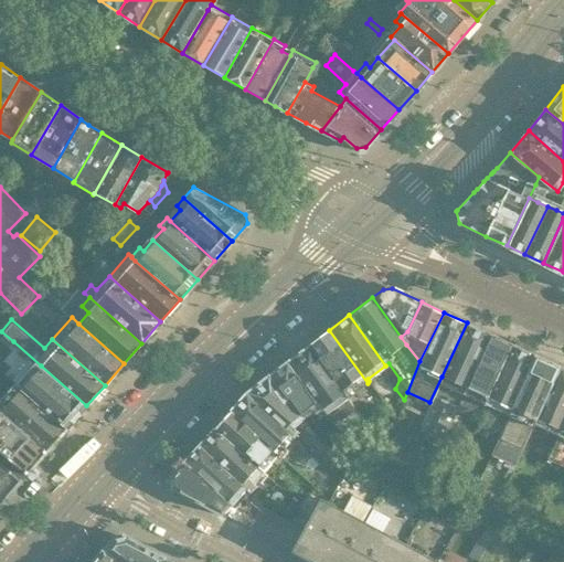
[(439,442),(465,386),(490,333),(467,322),(442,377),(429,402),(417,430),(439,442)]
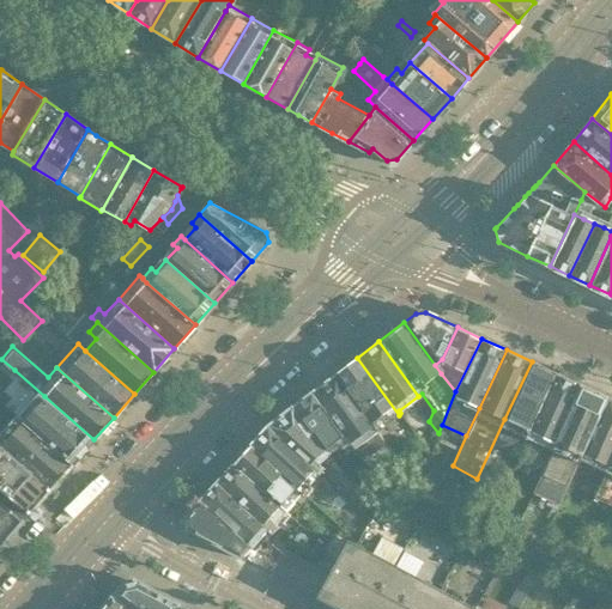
[(399,415),(357,358),(334,375),(375,432),(399,415)]
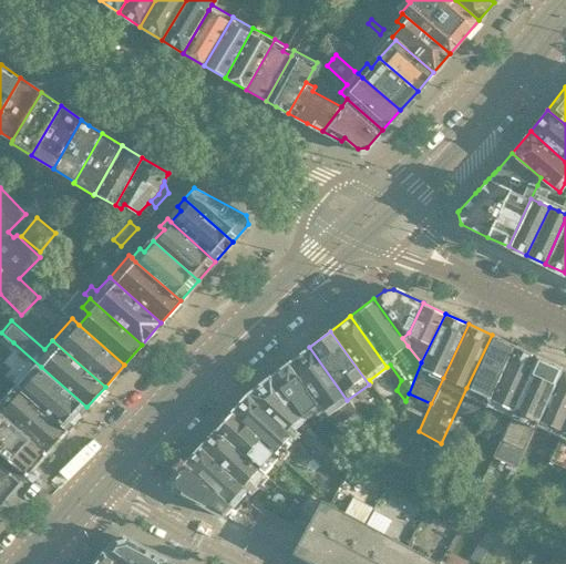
[(514,345),(492,335),(466,388),(490,399),(514,345)]
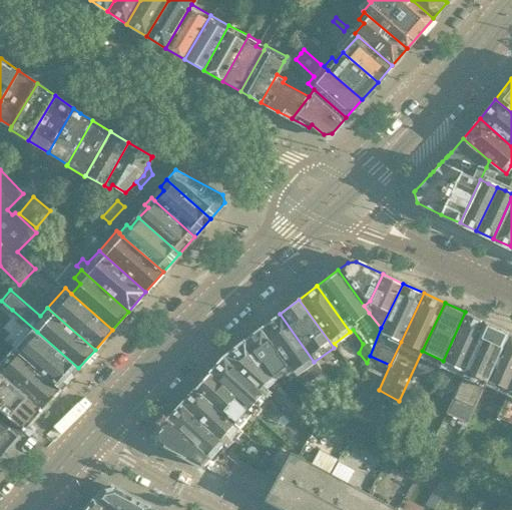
[(78,368),(37,332),(12,310),(0,324),(7,330),(1,336),(17,352),(18,352),(60,389),(78,368)]
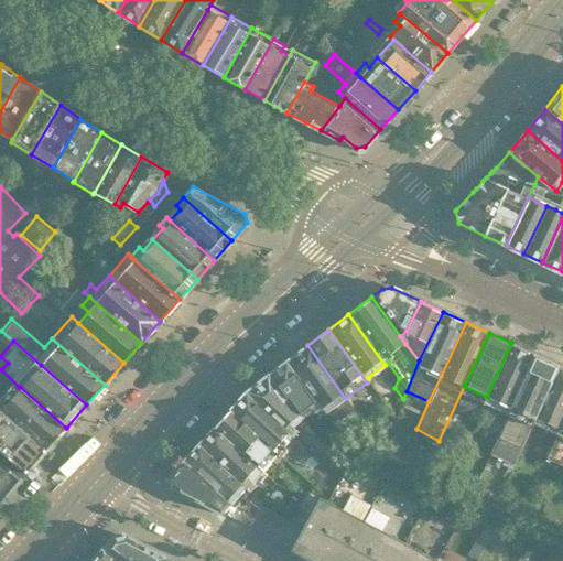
[(534,354),(511,343),(487,397),(509,408),(534,354)]
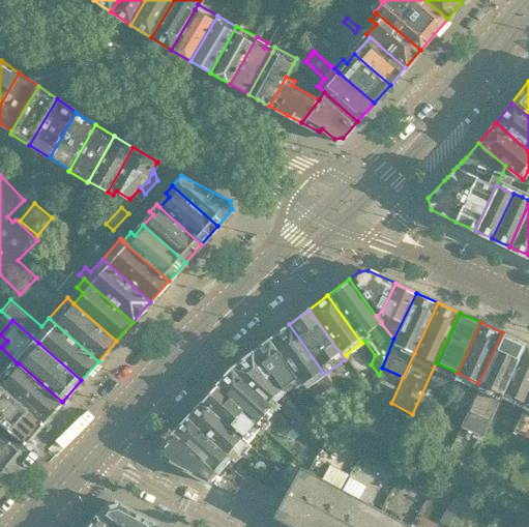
[(324,374),(289,324),(269,339),(301,383),(305,388),(324,374)]
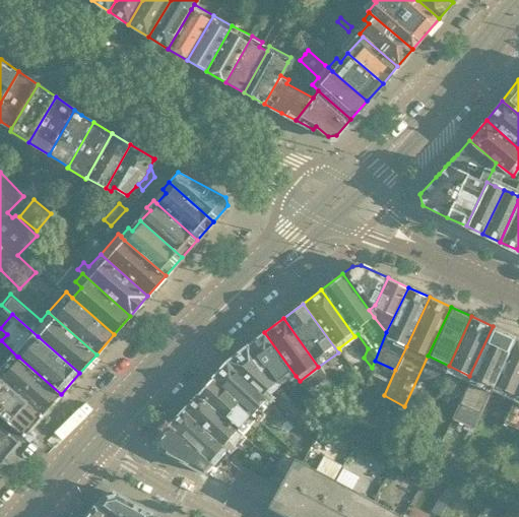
[(489,392),(493,384),(515,336),(493,326),(469,376),(451,416),(473,427),(489,392)]
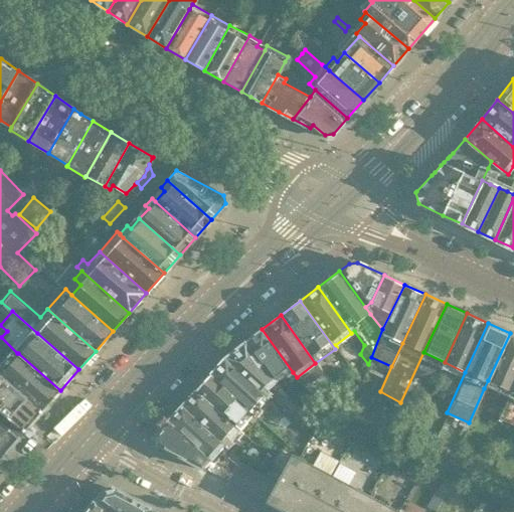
[(293,372),(262,329),(244,341),(274,382),(276,380),(285,373),(287,376),(293,372)]
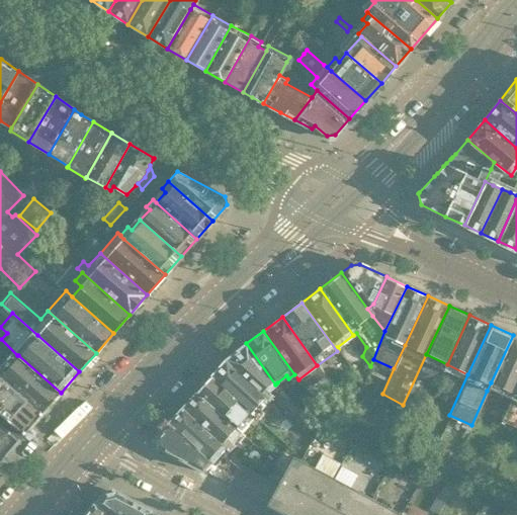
[(516,382),(516,337),(513,335),(491,382),(513,393),(516,382)]
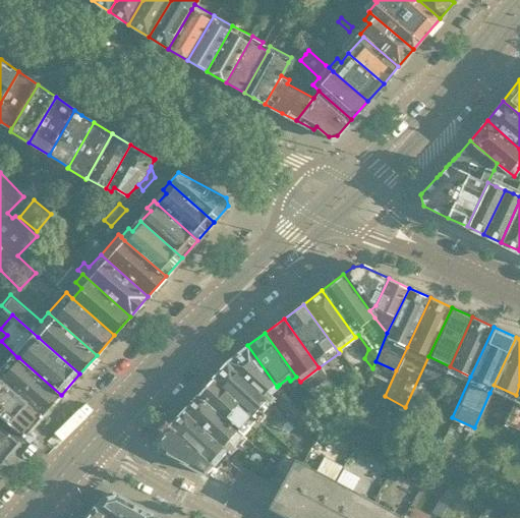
[(277,387),(247,345),(227,361),(268,400),(272,395),(273,394),(271,392),(277,387)]
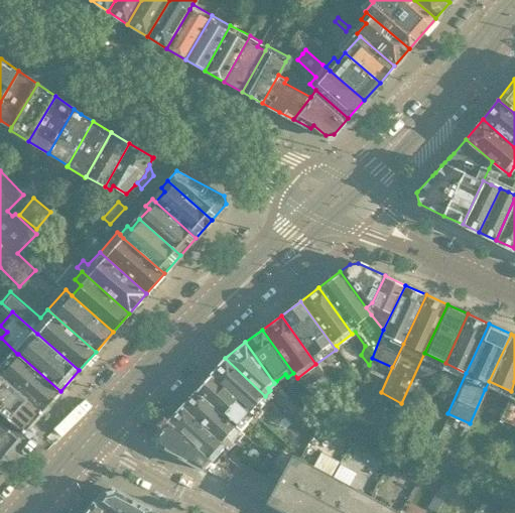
[(60,391),(18,354),(17,354),(6,366),(0,360),(0,373),(42,411),(60,391)]
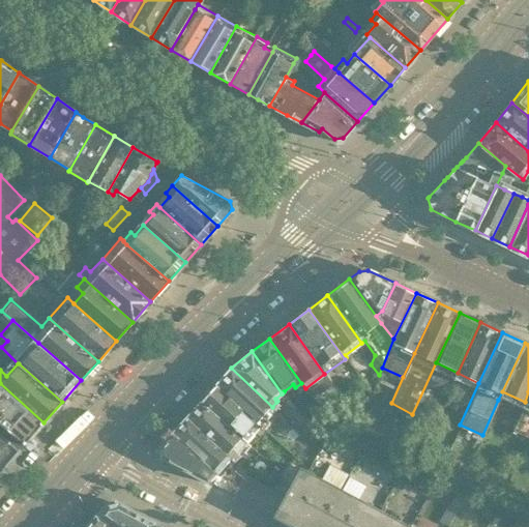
[(272,407),(231,368),(216,384),(261,426),(280,405),(276,402),(272,407)]
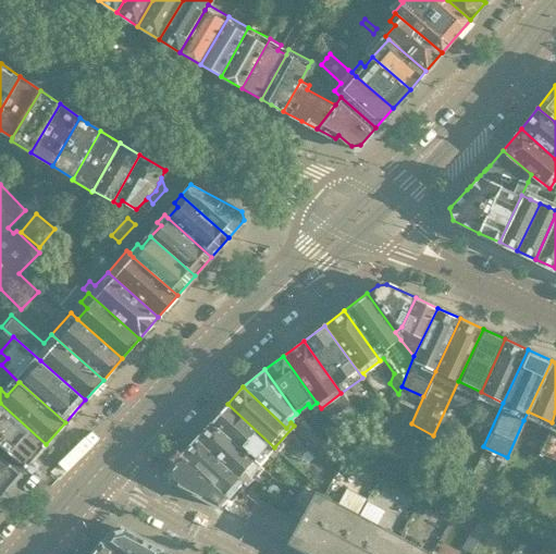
[(46,444),(0,403),(0,444),(26,467),(46,444)]
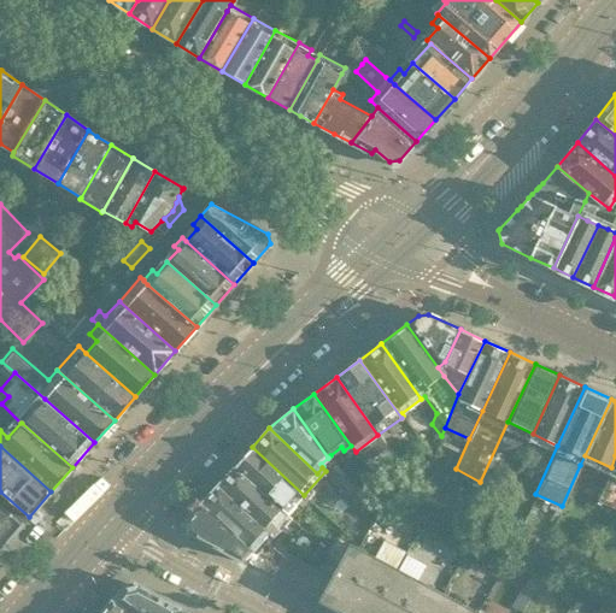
[(304,495),(252,447),(235,466),(287,513),(304,495)]
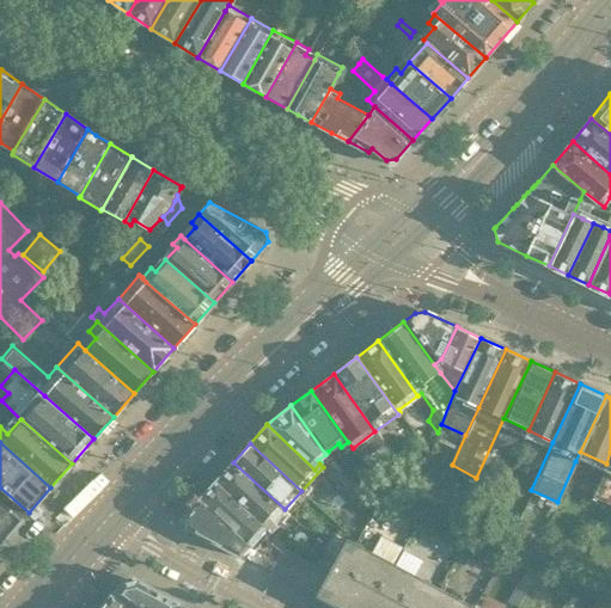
[(610,503),(610,452),(606,464),(592,495),(610,503)]
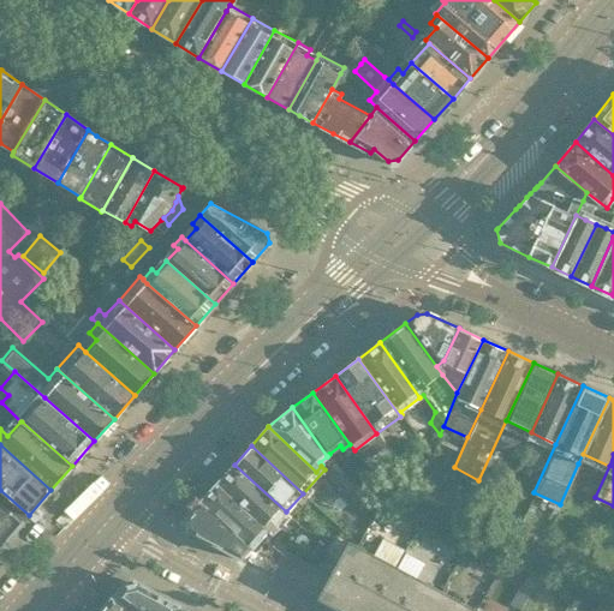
[(286,511),(234,465),(216,484),(267,529),(272,534),(279,527),(275,523),(286,511)]
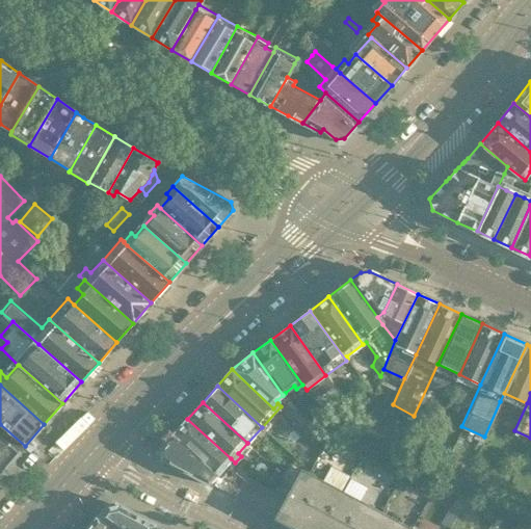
[(231,458),(187,419),(161,448),(162,458),(209,483),(231,458)]
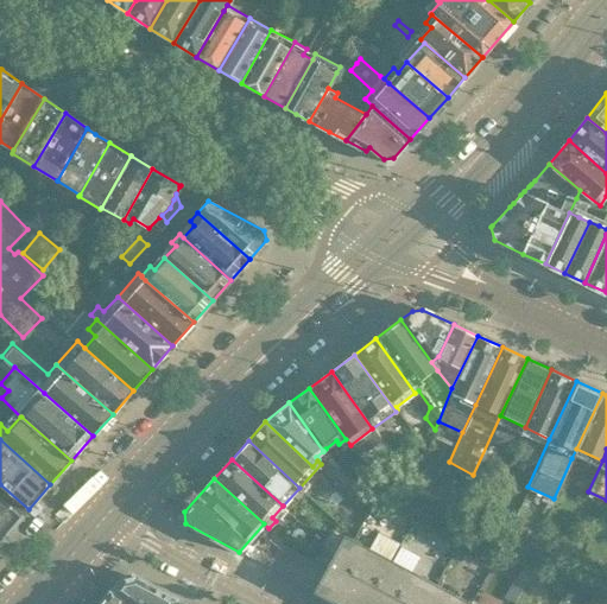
[(0,540),(29,509),(0,484),(0,540)]
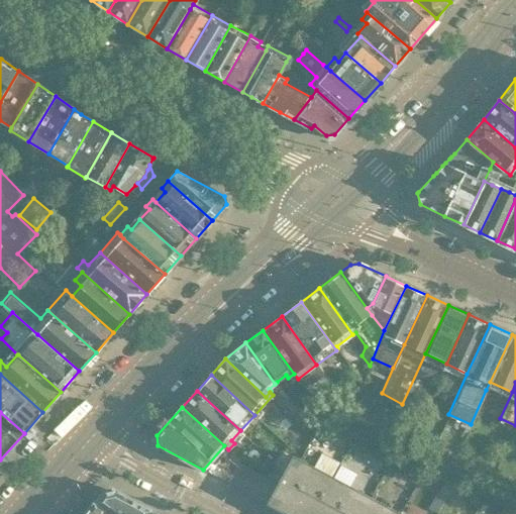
[(401,456),(386,448),(379,461),(394,470),(401,456)]
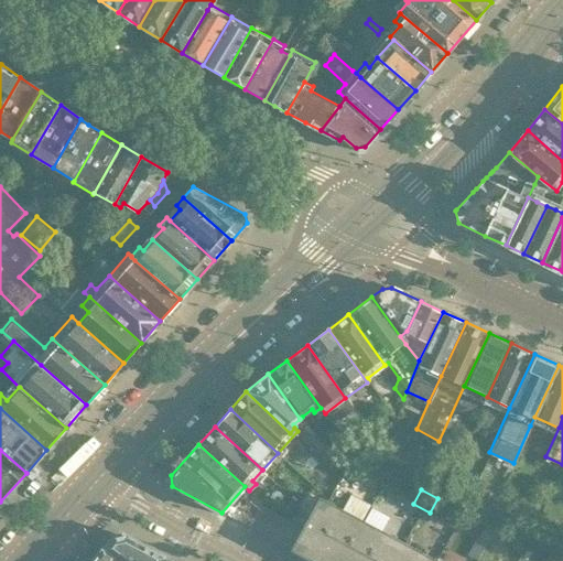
[(320,496),(303,527),(291,550),(312,560),(313,560),(317,553),(329,560),(352,560),(371,526),(370,525),(367,532),(359,528),(364,519),(339,507),(335,515),(317,505),(322,497),(320,496)]
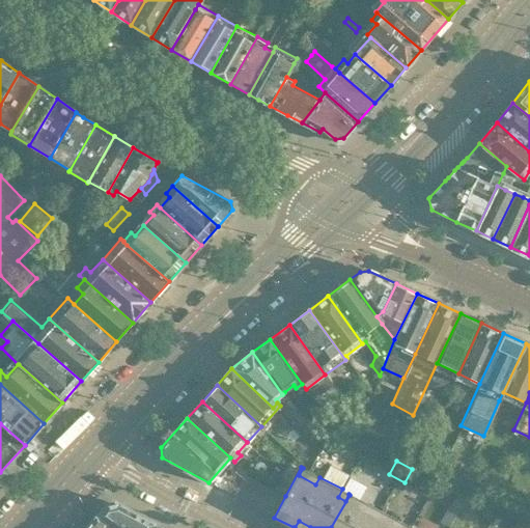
[(234,496),(274,518),(285,496),(246,474),(234,496)]
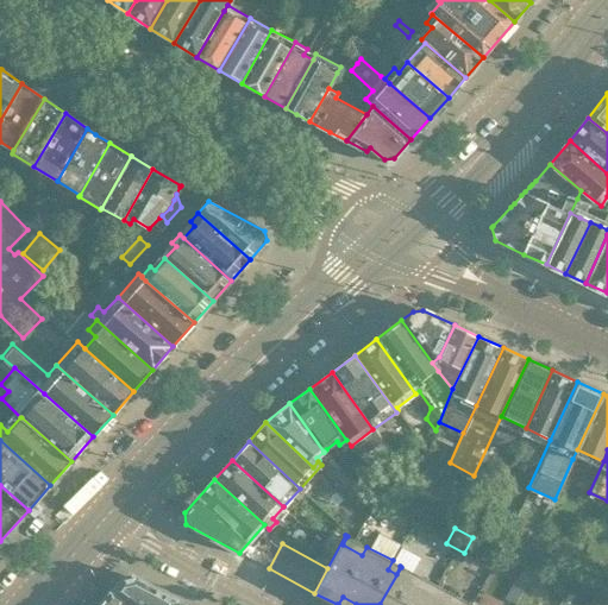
[(543,573),(525,563),(515,579),(533,588),(543,573)]
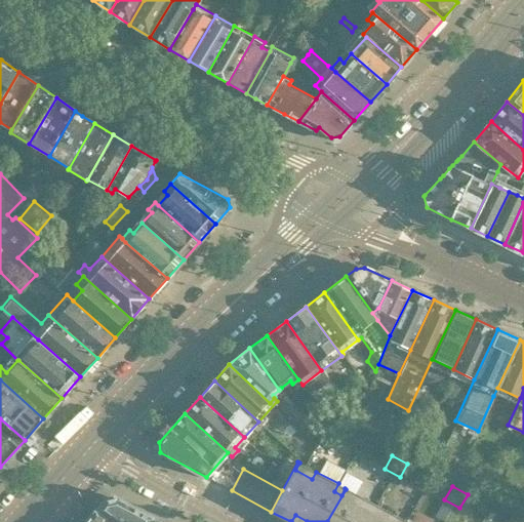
[(347,490),(346,489),(327,521),(403,521),(404,521),(403,520),(402,521),(392,521),(397,515),(355,492),(351,500),(344,496),(347,490)]
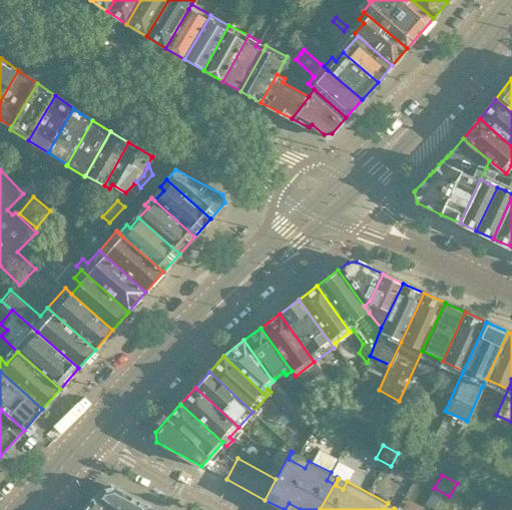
[(107,509),(146,509),(150,505),(113,485),(112,485),(110,483),(105,484),(104,487),(103,487),(92,500),(107,509)]
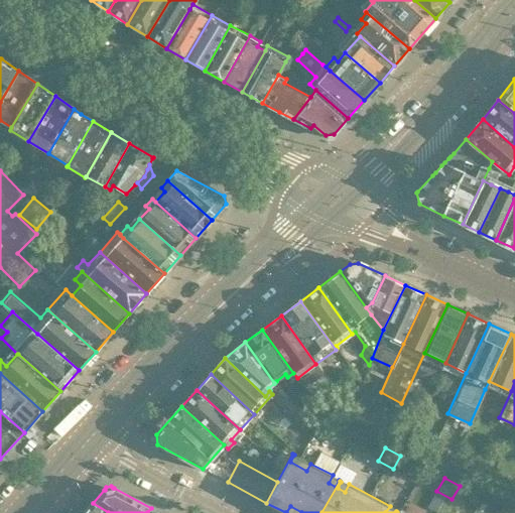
[(108,512),(93,503),(83,512),(108,512)]
